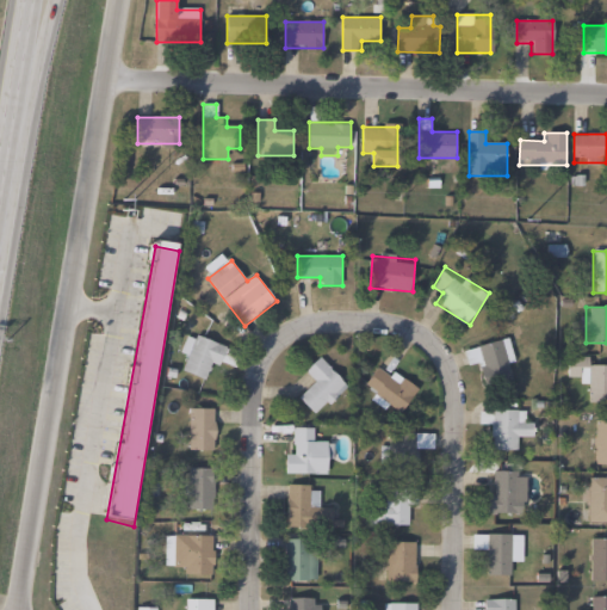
[(227,349),(211,382),(185,370),(190,359),(181,355),(191,333),(227,349)]
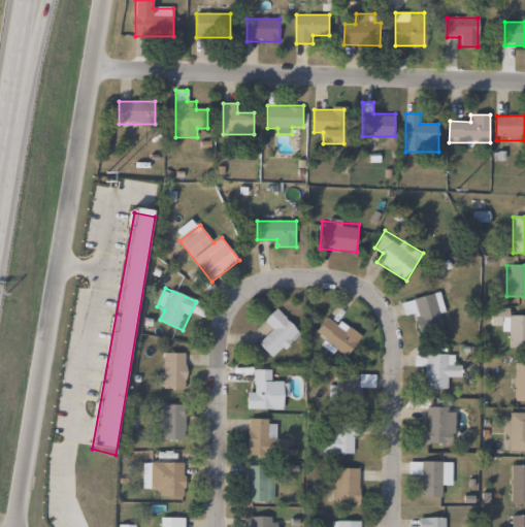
[(406,315),(403,302),(441,292),(448,315),(440,316),(443,328),(422,333),(417,313),(406,315)]
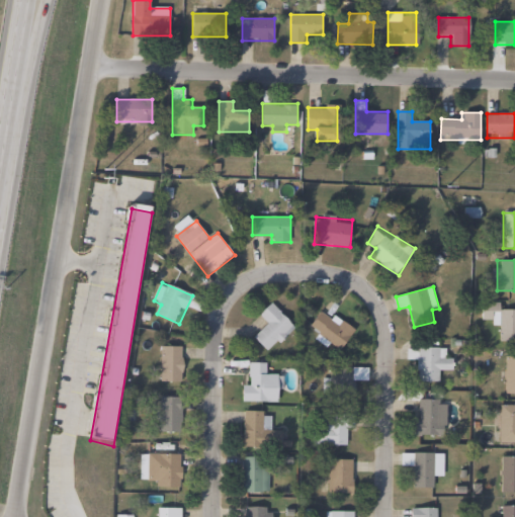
[(254,336),(267,323),(260,315),(272,303),(296,327),(269,353),(254,336)]
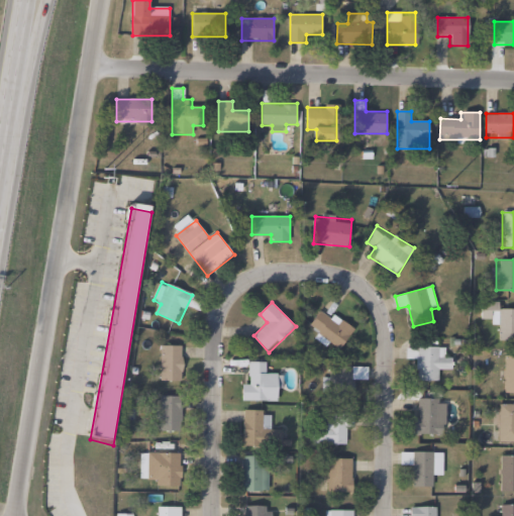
[(501,310),(513,310),(513,340),(500,340),(501,322),(482,321),(483,302),(501,302),(501,310)]
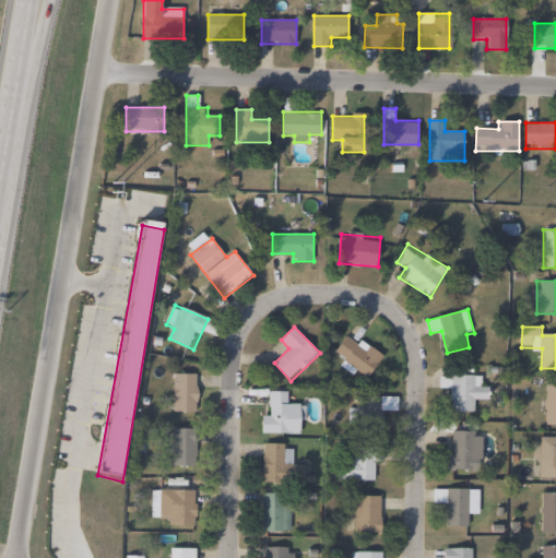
[(383,356),(365,381),(342,363),(345,357),(336,351),(351,332),(383,356)]
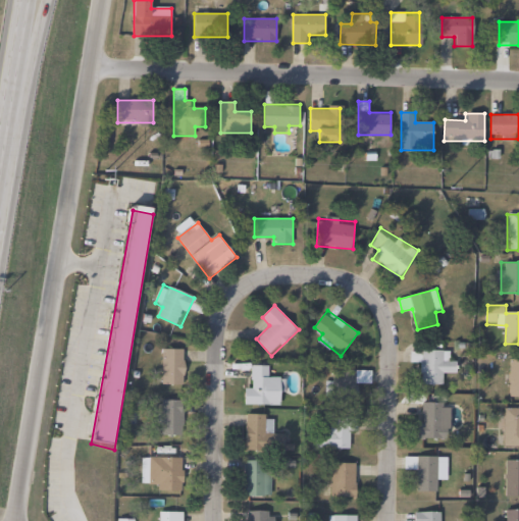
[(185,384),(163,384),(163,349),(185,349),(185,384)]
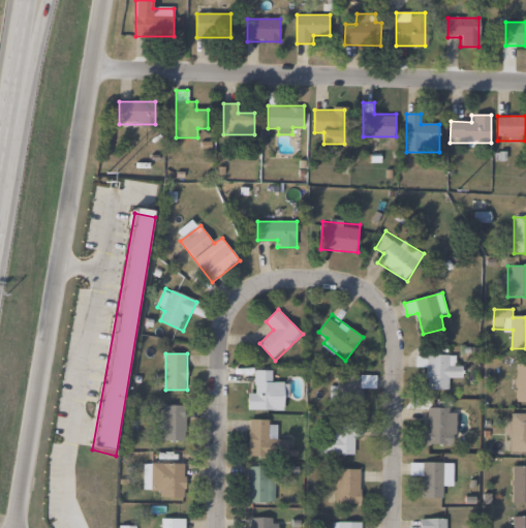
[(463,378),(452,378),(453,390),(428,390),(427,366),(418,366),(416,355),(454,354),(454,366),(463,366),(463,378)]
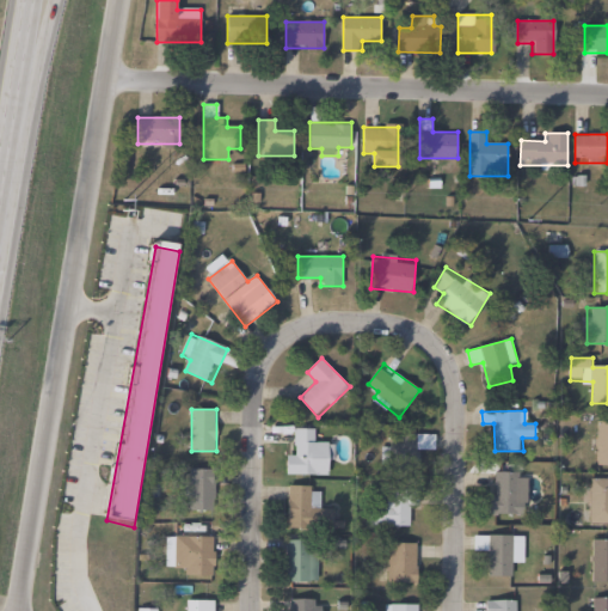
[(607,465),(597,465),(597,420),(607,420),(607,465)]
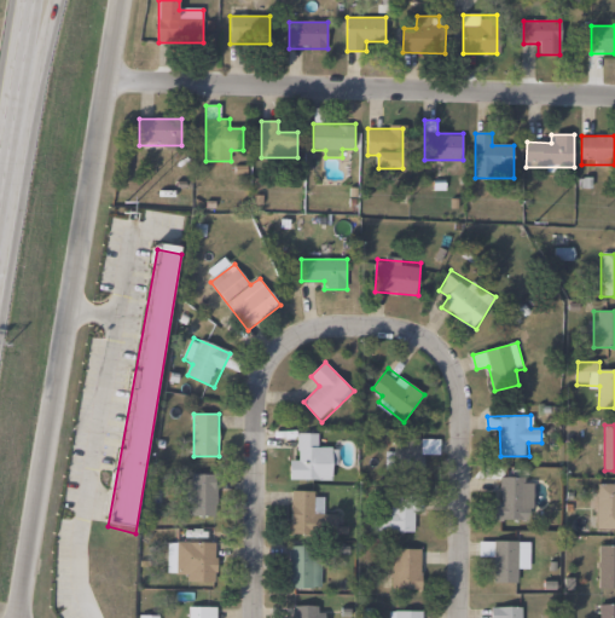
[(290,480),(290,457),(302,457),(302,434),(324,434),(324,446),(338,446),(338,480),(290,480)]
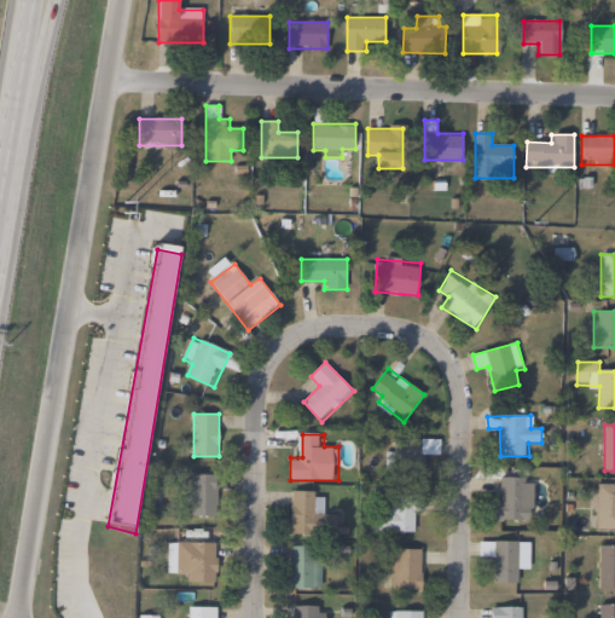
[(440,439),(440,455),(425,455),(425,472),(393,472),(393,438),(440,439)]
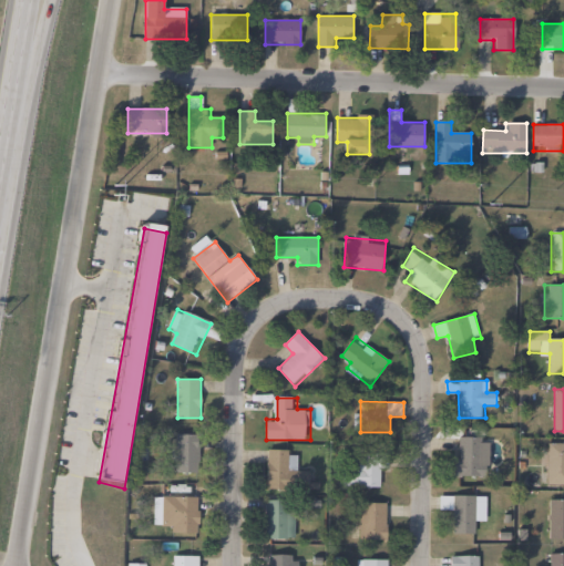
[(201,473),(176,473),(176,434),(201,434),(201,473)]
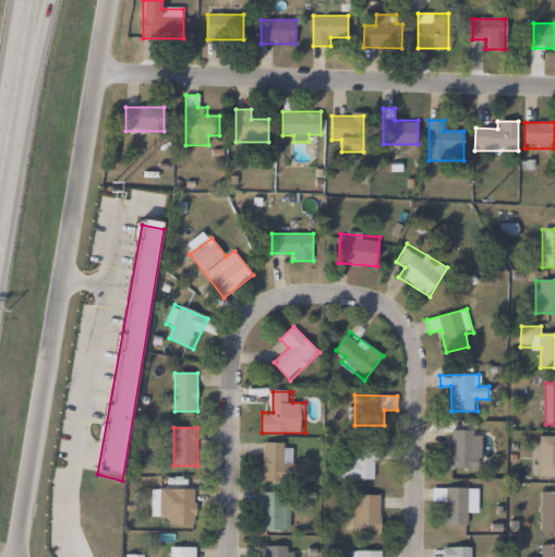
[(477,470),(449,470),(449,430),(477,430),(477,470)]
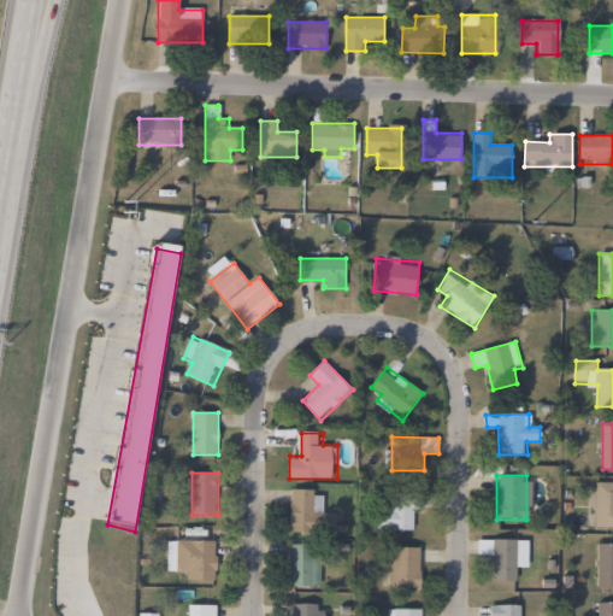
[(612,528),(596,528),(596,482),(612,482),(612,528)]
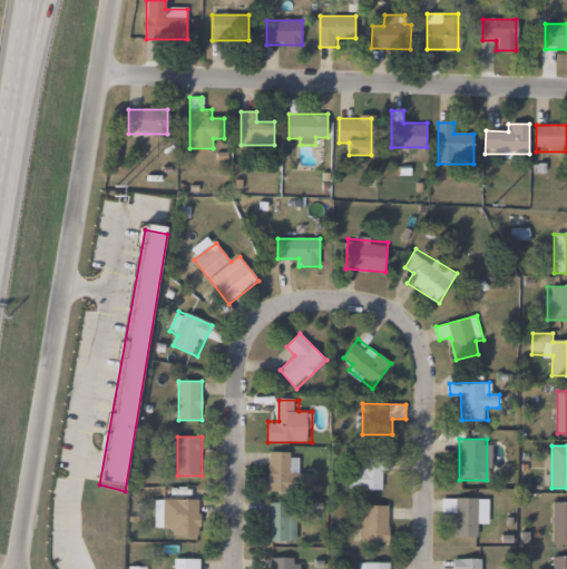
[(297,473),(311,473),(311,492),(269,492),(270,453),(297,453),(297,473)]
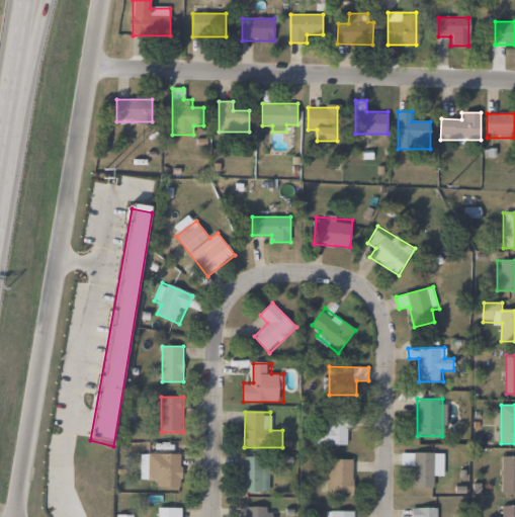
[(348,446),(317,446),(317,423),(348,423),(348,446)]
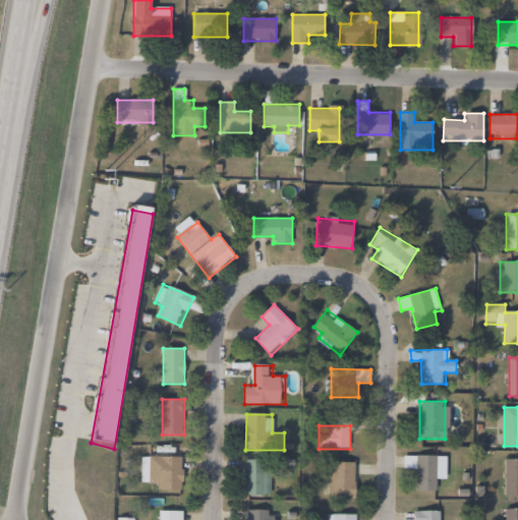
[(447,455),(447,479),(437,479),(437,490),(415,490),(415,467),(405,467),(405,455),(447,455)]
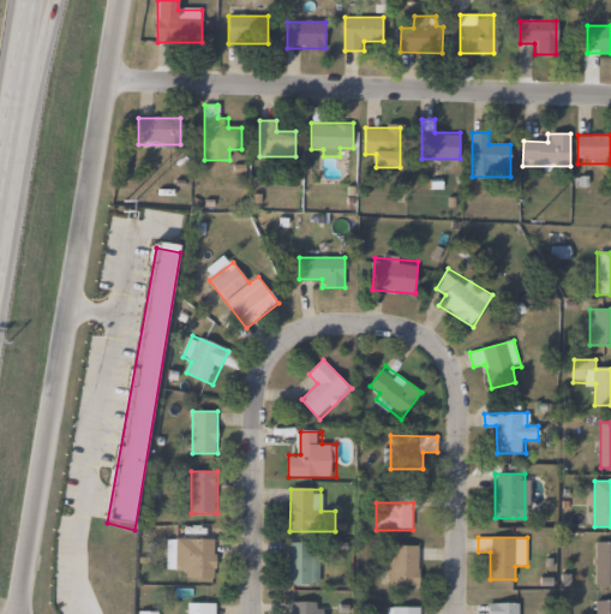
[(217,540),(217,579),(177,579),(177,570),(166,570),(166,540),(217,540)]
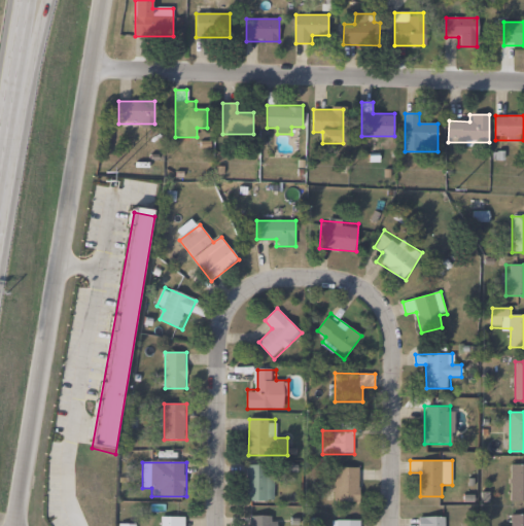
[(523,500),(511,500),(511,464),(523,464),(523,500)]
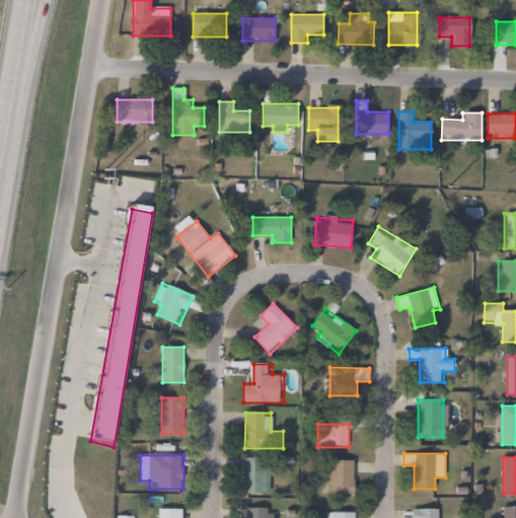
[(242,493),(242,459),(267,459),(267,493),(242,493)]
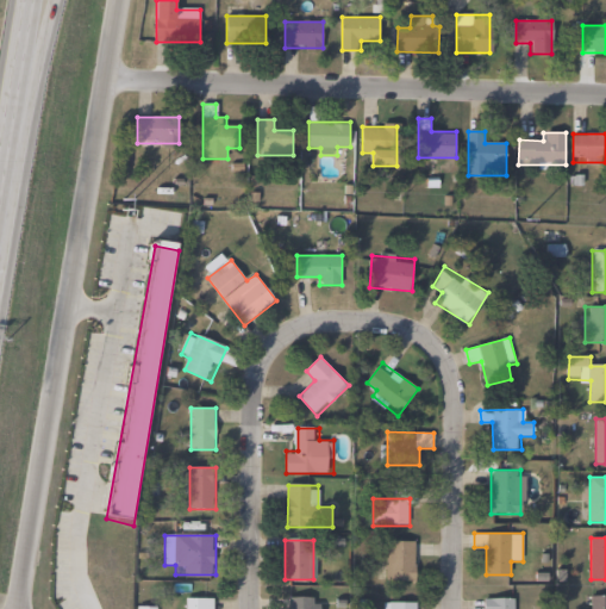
[(417,580),(383,580),(383,541),(417,541),(417,580)]
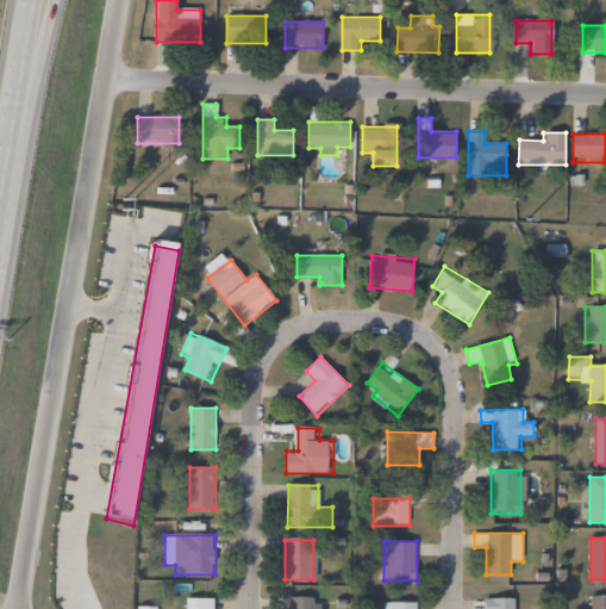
[(320,596),(320,608),(287,608),(287,596),(320,596)]
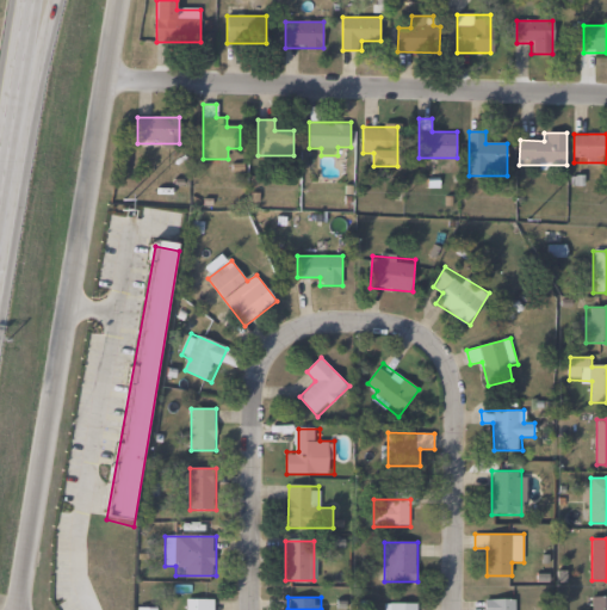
[(593,609),(593,597),(606,597),(606,609),(593,609)]
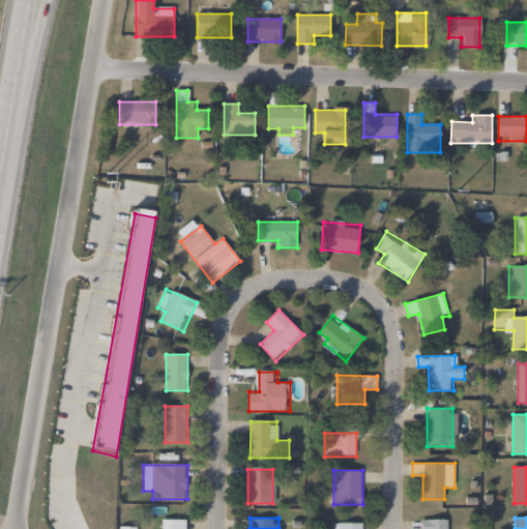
[(159,528),(159,520),(187,520),(187,528),(159,528)]
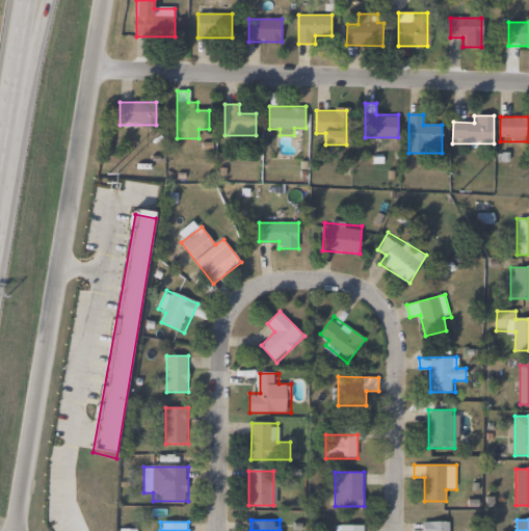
[(424,530),(424,522),(450,522),(450,530),(424,530)]
